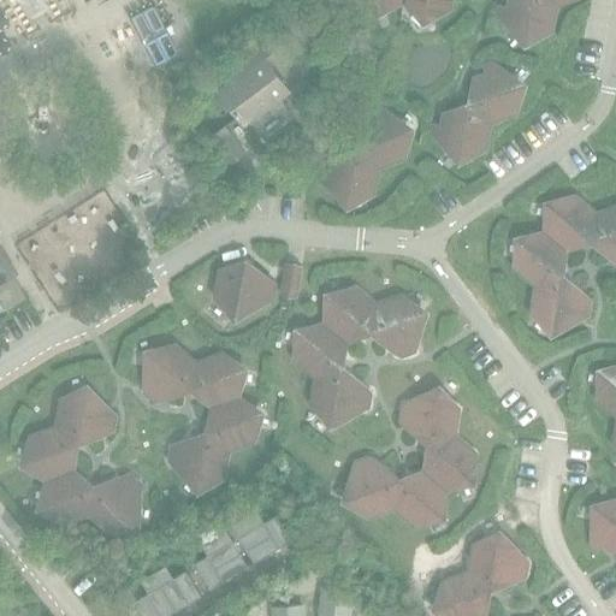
[(450,7),(450,0),(402,0),(424,17),(450,7)]
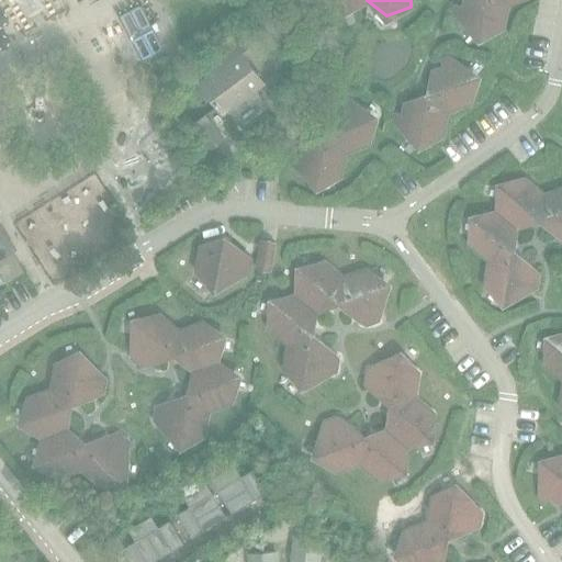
[(503,27),(507,3),(503,0),(462,0),(462,7),(453,6),(451,11),(456,17),(460,17),(459,19),(479,35),(503,27)]
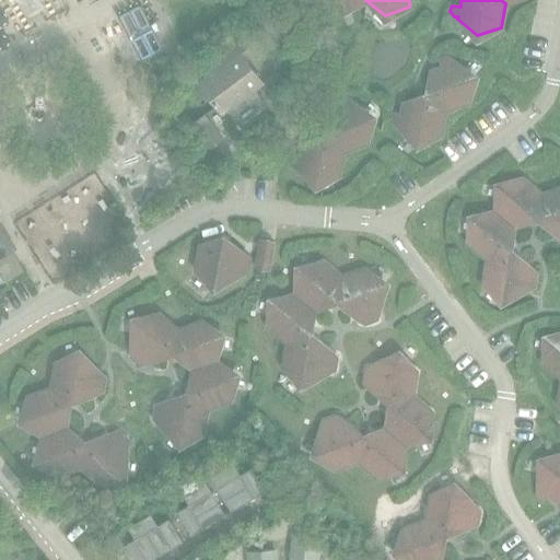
[(221,111),(261,81),(244,57),(252,51),(238,35),(214,54),(222,63),(199,81),(221,111)]
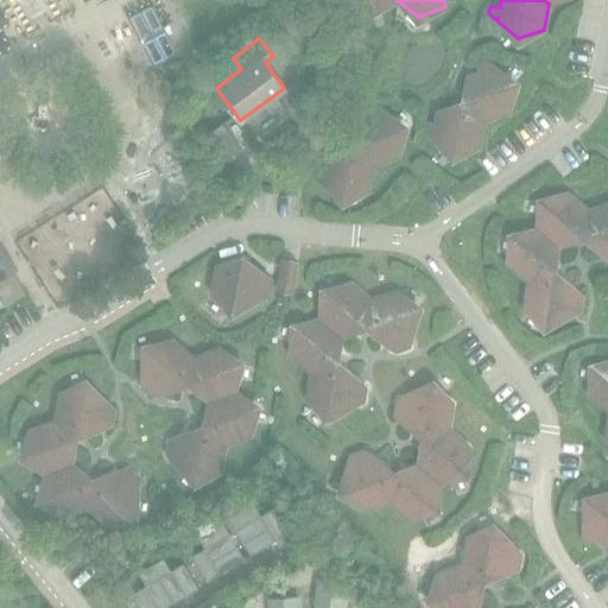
[(462,101),(483,120),(508,111),(513,83),(493,65),(491,67),(489,62),(483,59),(476,62),(480,70),(467,75),(462,101)]
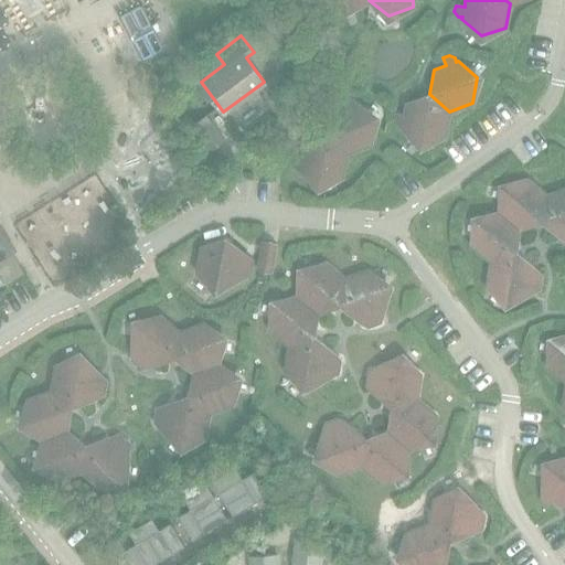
[(445,136),(449,112),(429,94),(406,103),(404,115),(395,114),(394,119),(398,125),(402,125),(402,127),(420,144),(445,136)]
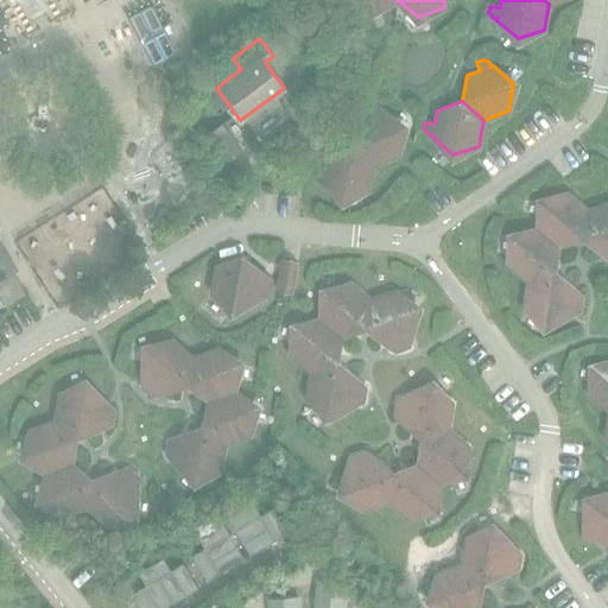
[(350,145),(373,164),(398,154),(403,127),(381,109),(379,111),(378,107),(372,103),(365,106),(368,115),(355,119),(350,145)]
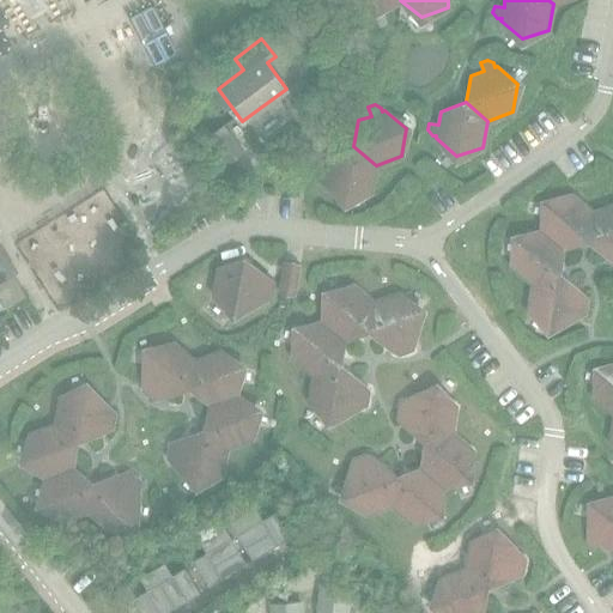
[(230,162),(243,151),(223,123),(208,134),(230,162)]
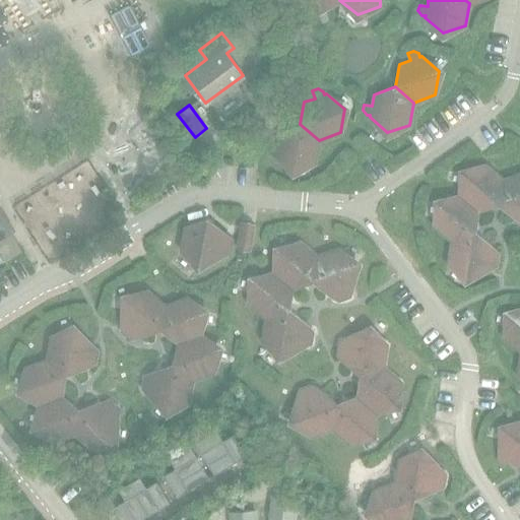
[(315,163),(319,140),(300,124),(278,132),(276,143),(268,142),(267,148),(271,152),(275,153),(274,155),(293,171),(315,163)]
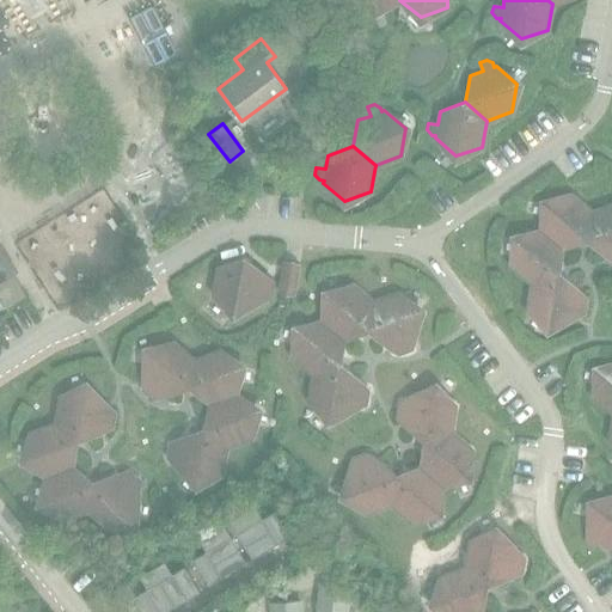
[(562,248),(587,238),(592,210),(571,193),(545,202),(540,228),(562,248)]
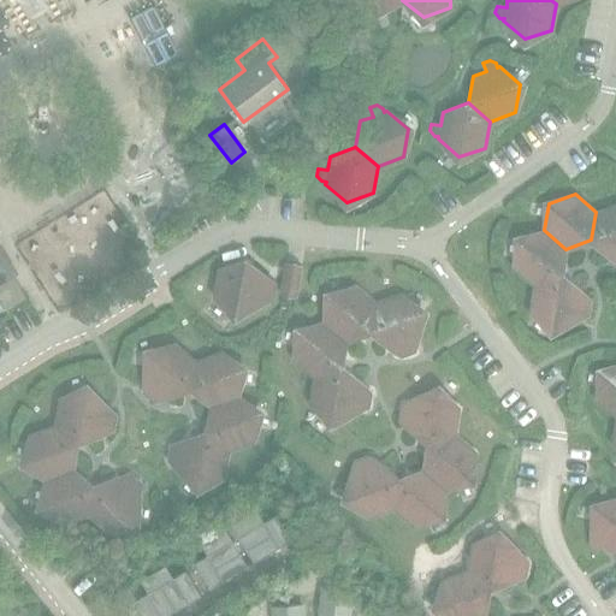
[(615,203),(596,212),(591,240),(611,258),(614,256),(615,261),(615,203)]
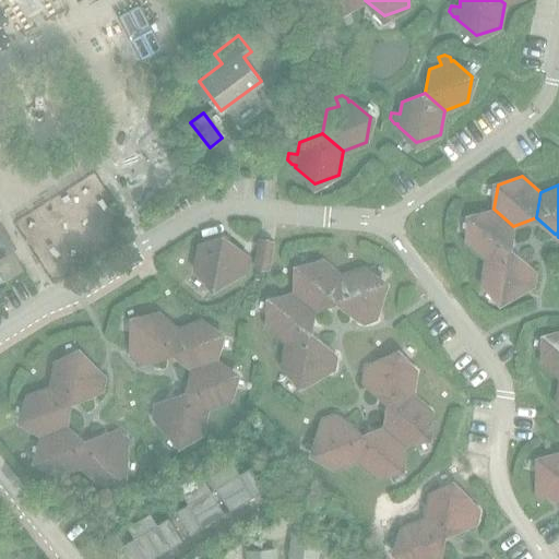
[(485,258),(510,249),(513,226),(494,209),(471,217),(466,242),(485,258)]
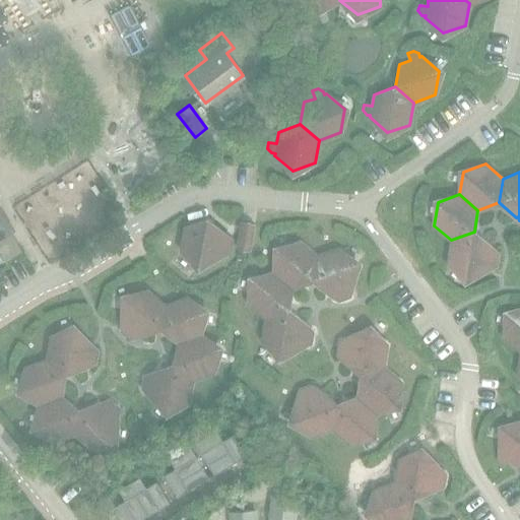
[(0,237),(9,232),(0,215),(0,197),(0,196),(0,237)]
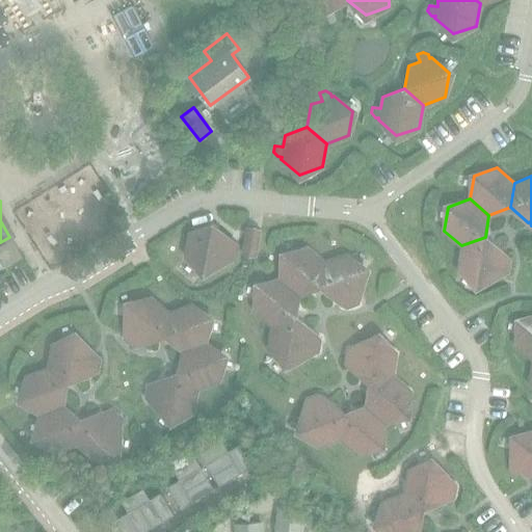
[(235,258),(237,245),(234,241),(230,241),(230,238),(211,222),(189,231),(185,255),(203,270),(225,262),(227,260),(230,260),(235,258)]
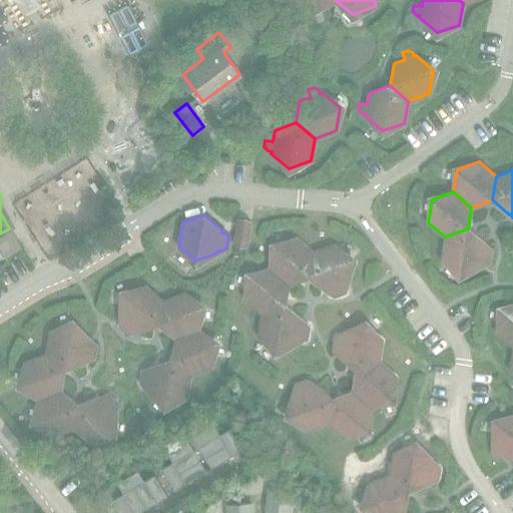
[(246,245),(250,220),(237,218),(233,243),(246,245)]
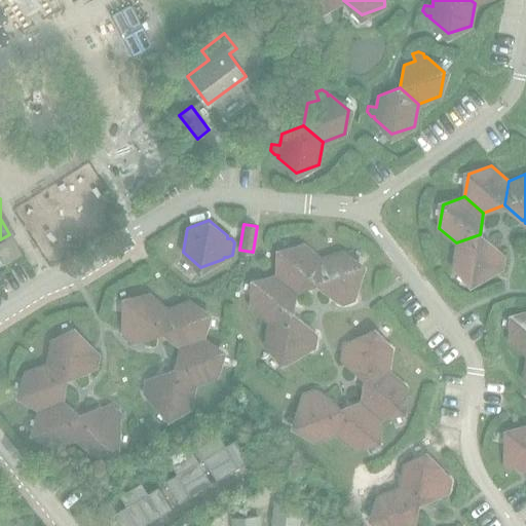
[(497,249),(480,234),(456,242),(452,265),(471,280),(493,272),(493,270),(497,270),(502,268),(504,256),(500,252),(496,252),(497,249)]
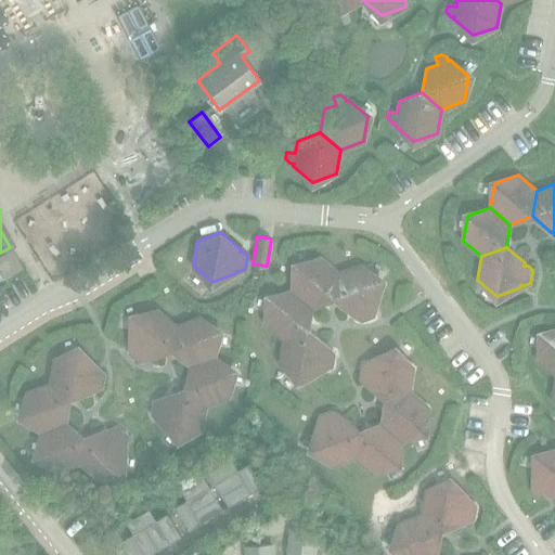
[(334,299),(338,273),(320,258),(296,267),(292,289),(312,307),(334,299)]
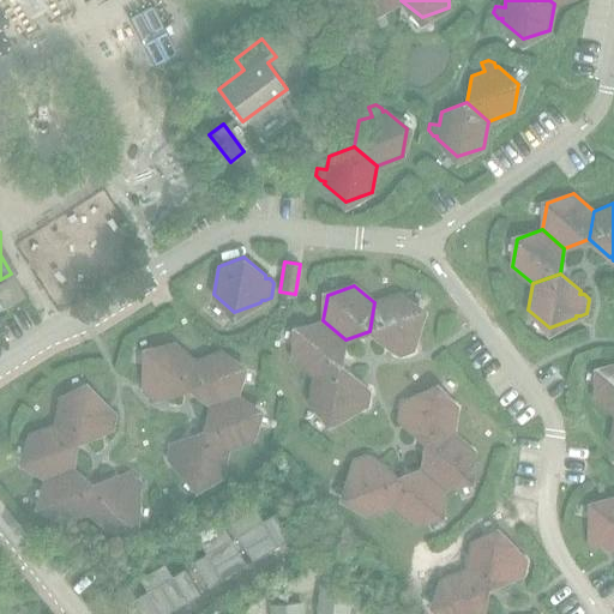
[(399,293),(374,302),(369,331),(390,348),(392,347),(393,351),(399,355),(413,350),(415,344),(413,339),(416,338),(421,311),(399,293)]
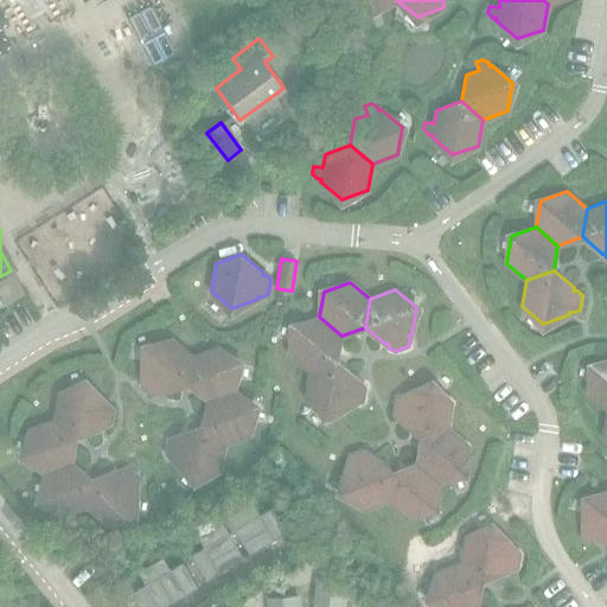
[(289,353),(310,370),(337,360),(342,336),(319,317),(294,326),(289,353)]
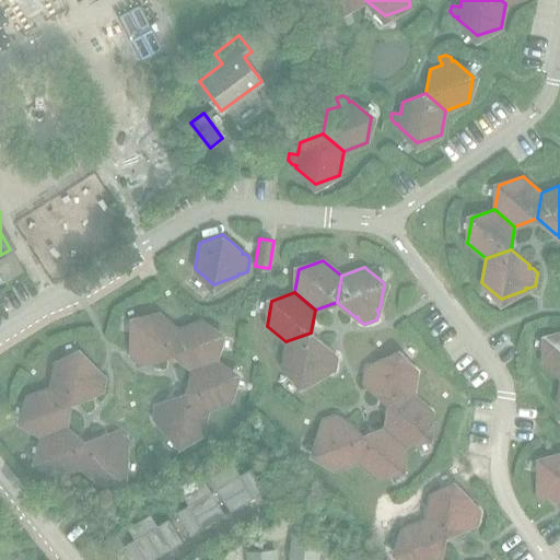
[(173,353),(177,328),(159,312),(135,321),(130,346),(132,347),(130,350),(129,357),(140,364),(146,363),(148,360),(150,362),(173,353)]
